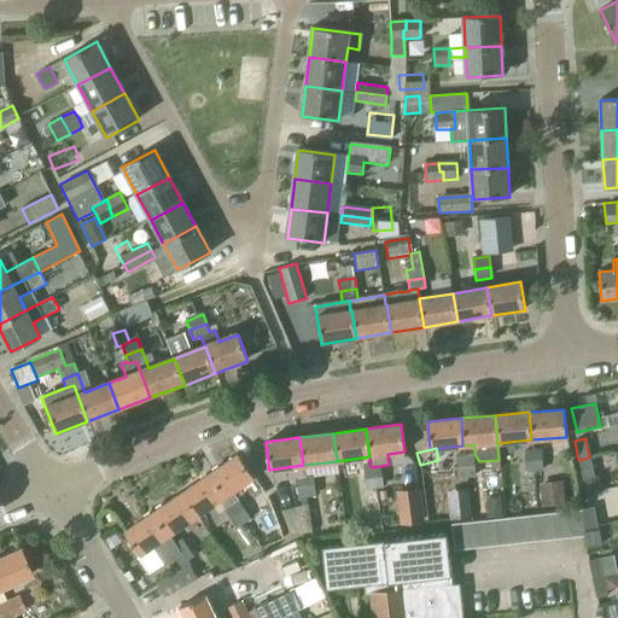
[(525,452),(526,462),(542,461),(541,450),(525,452)]
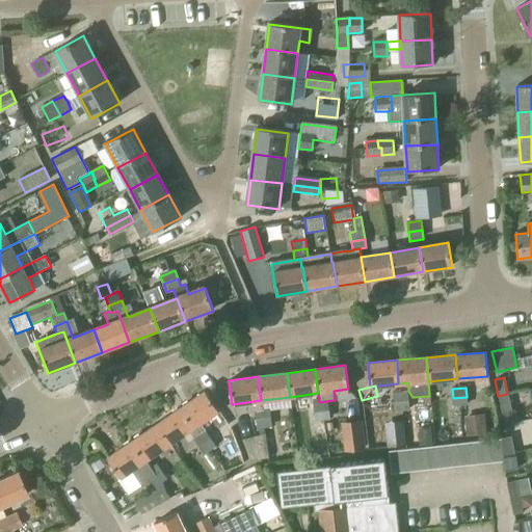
[(180,407),(194,427),(218,410),(205,391),(180,407)]
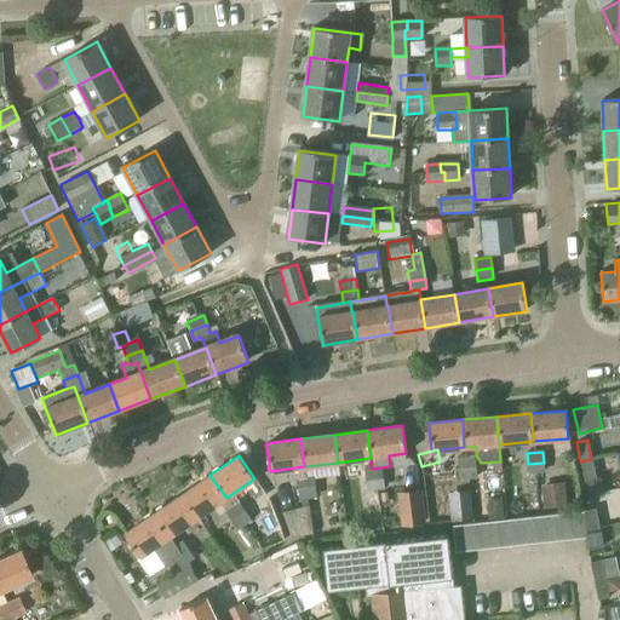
[(457,457),(458,468),(474,466),(472,455),(457,457)]
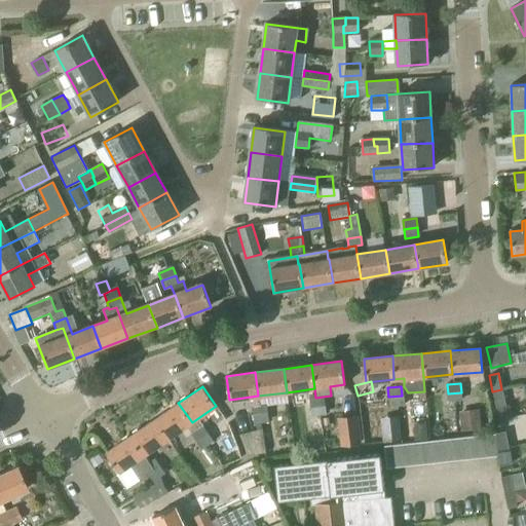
[(501,389),(492,391),(495,408),(504,406),(501,389)]
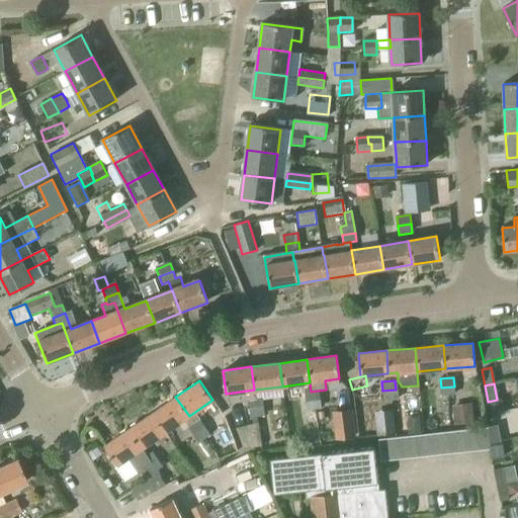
[(454,386),(441,387),(441,397),(454,396),(454,386)]
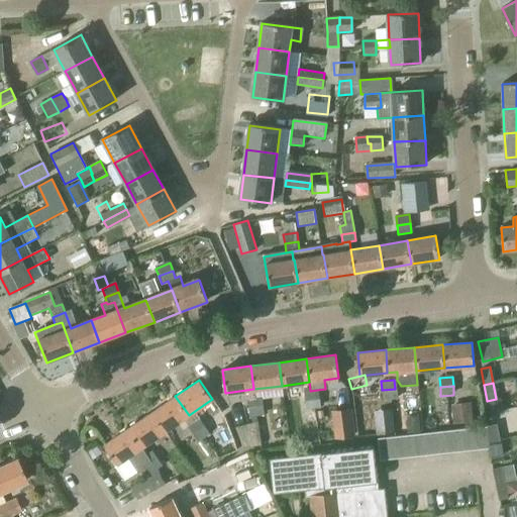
[(253,389),(239,391),(240,400),(247,399),(249,417),(257,416),(257,415),(250,415),(249,407),(263,405),(262,397),(254,397),(253,389)]
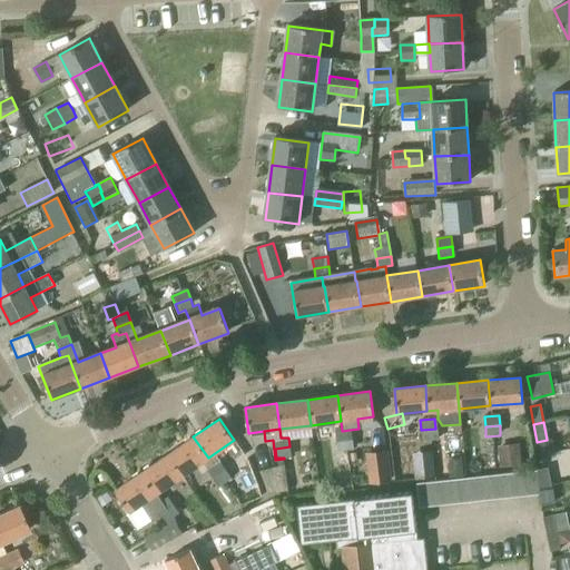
[(435,429),(421,430),(422,440),(436,438),(435,429)]
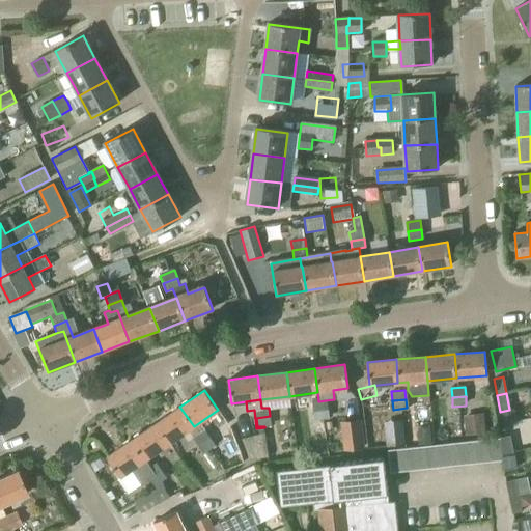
[(326,400),(318,401),(312,402),(313,411),(327,409),(326,400)]
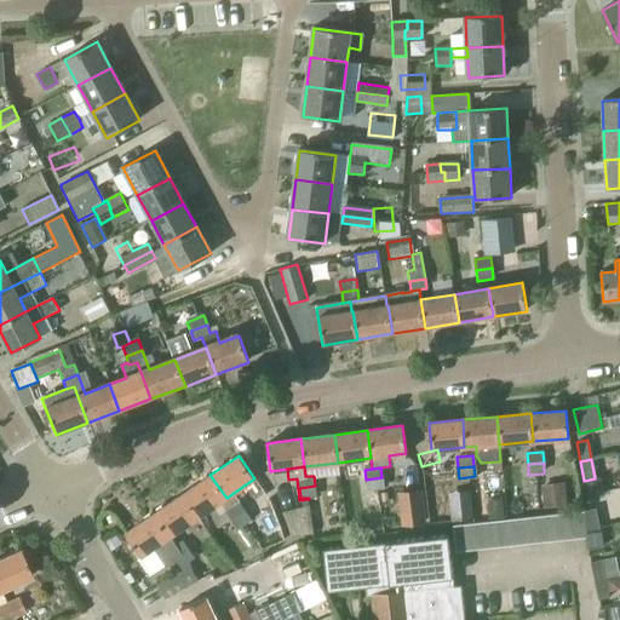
[(210,475),(182,494),(197,517),(227,498),(210,475)]
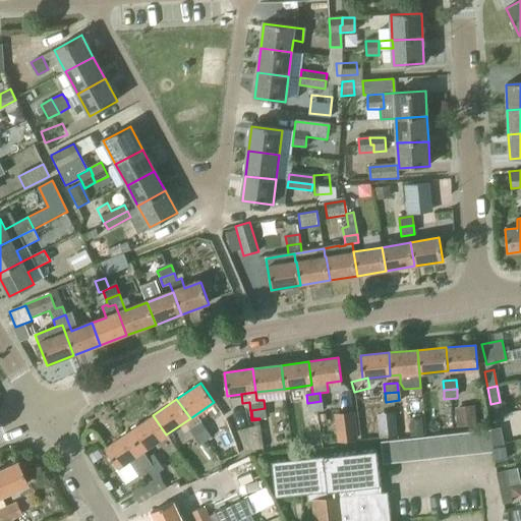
[(259,418),(259,419),(267,418),(265,399),(264,400),(265,408),(251,410),(252,418),(259,418)]
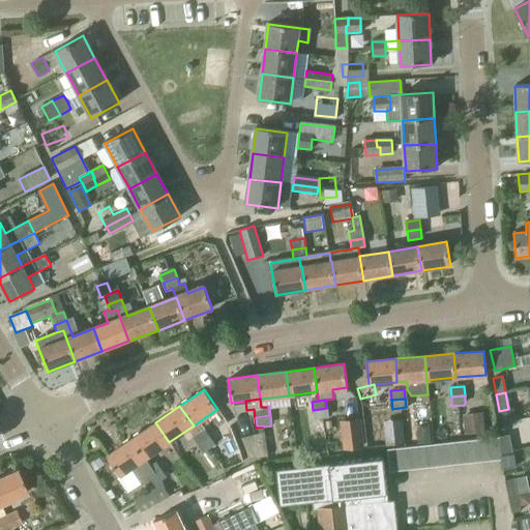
[(326,408),(313,410),(314,418),(327,417),(326,408)]
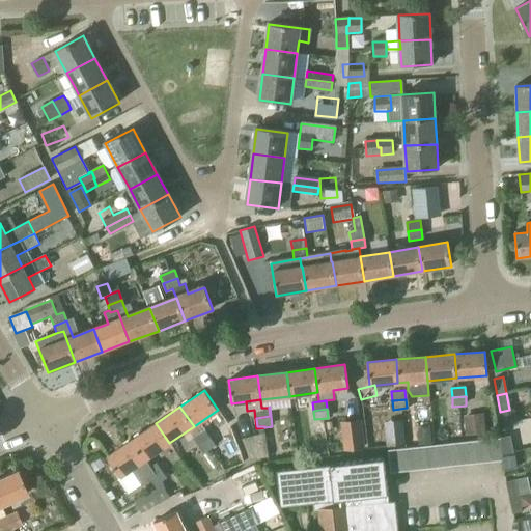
[(509,410),(500,412),(503,423),(515,421),(513,409),(509,410)]
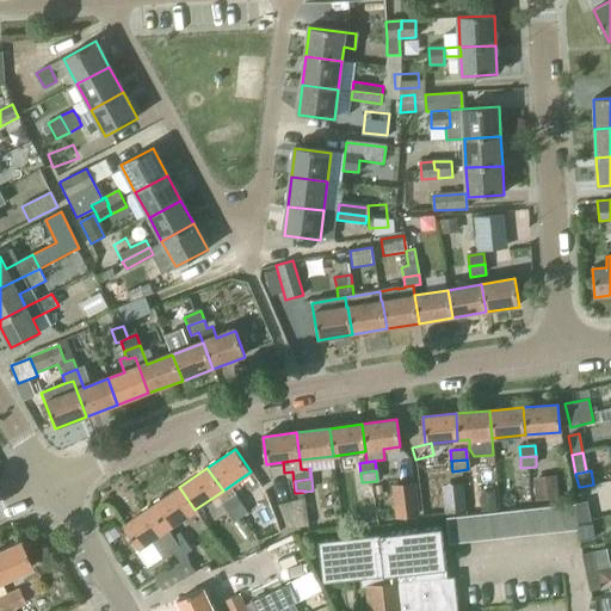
[(442,477),(444,499),(463,498),(461,475),(442,477)]
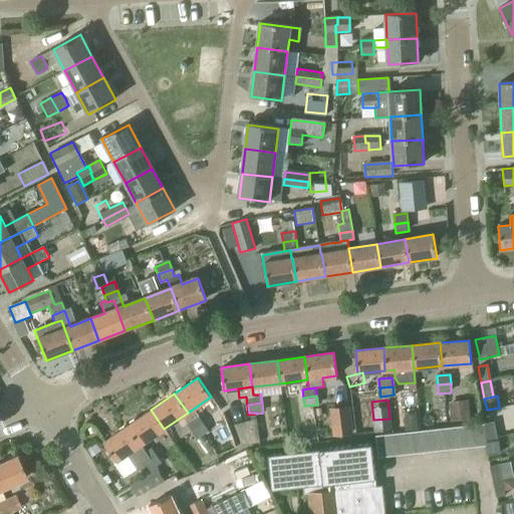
[(450,405),(452,423),(469,421),(467,403),(450,405)]
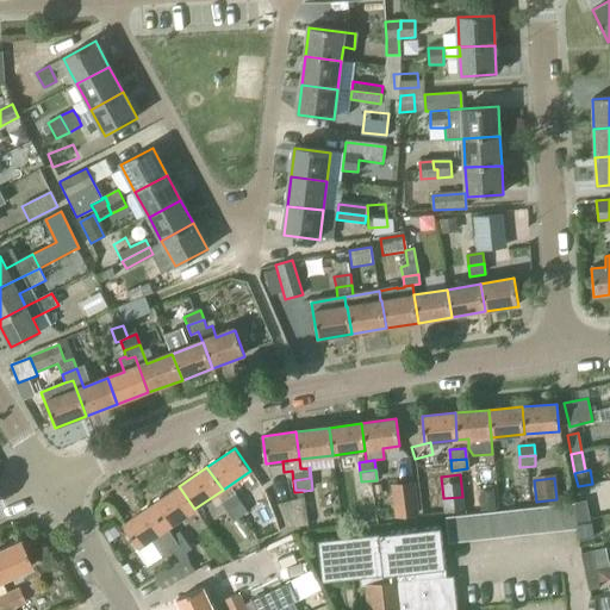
[(392,486),(397,523),(417,521),(414,484),(392,486)]
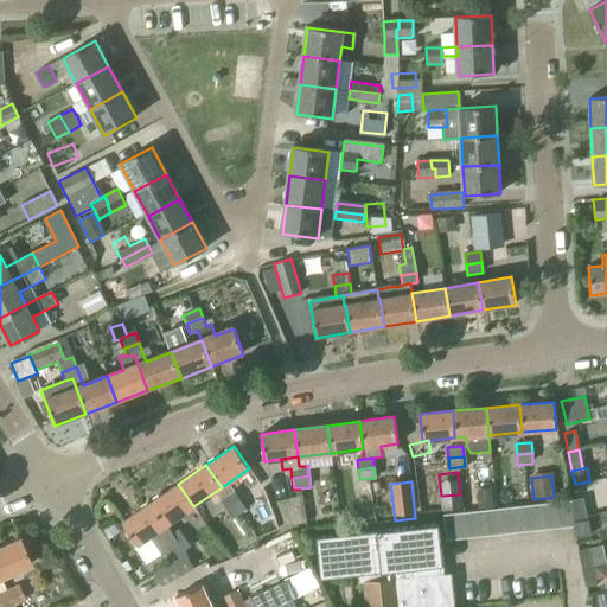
[(151,503),(166,525),(193,506),(178,484),(151,503)]
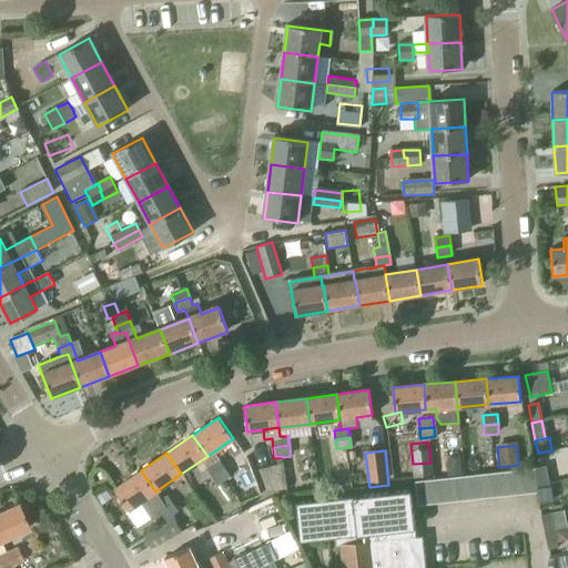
[(445,459),(447,477),(462,476),(460,458),(445,459)]
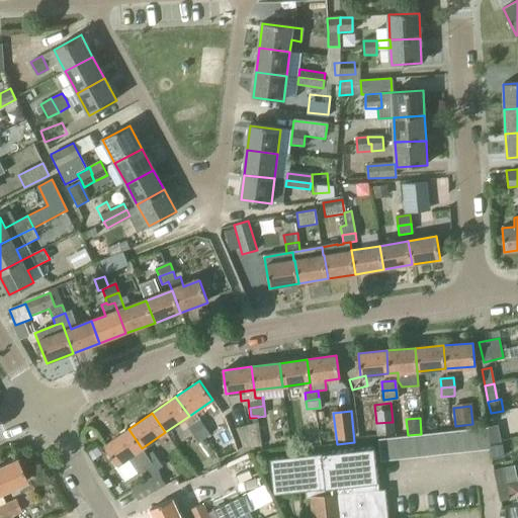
[(188,429),(193,436),(204,428),(199,421),(188,429)]
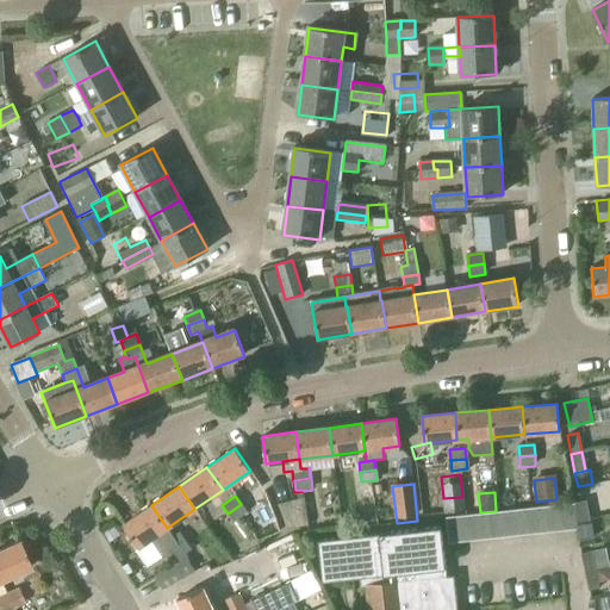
[(278,504),(287,528),(307,526),(304,497),(278,504)]
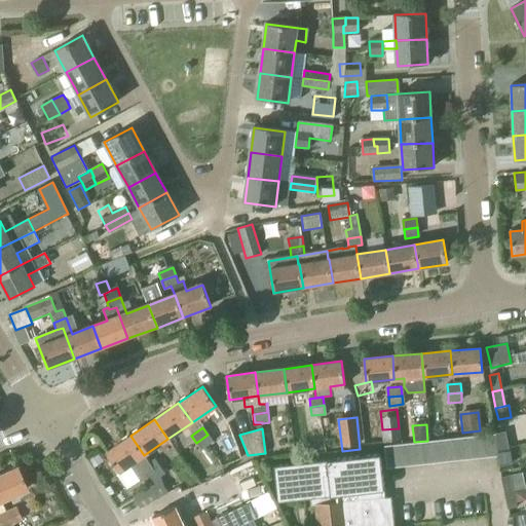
[(494,434),(495,434),(498,450),(508,448),(503,431),(494,434)]
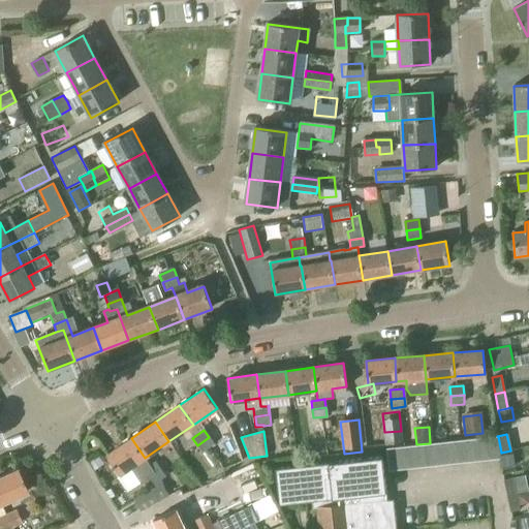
[(501,453),(498,436),(485,438),(488,460),(502,458),(501,453)]
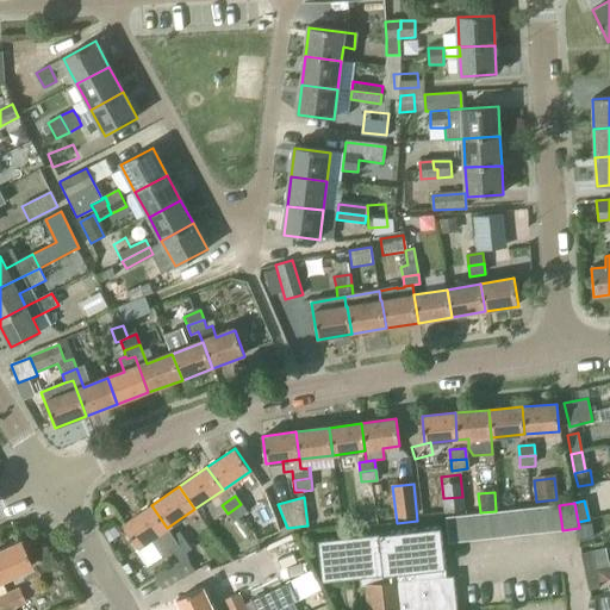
[(241,504),(228,514),(234,522),(246,514),(241,504)]
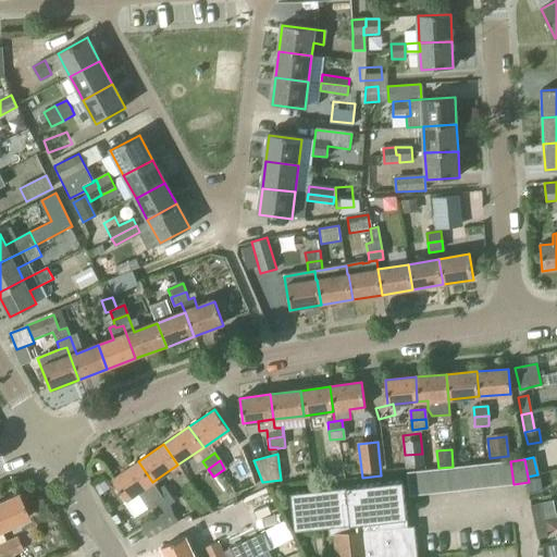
[(158,489),(152,482),(138,461),(112,479),(126,500),(138,492),(149,507),(156,502),(163,497),(158,489)]
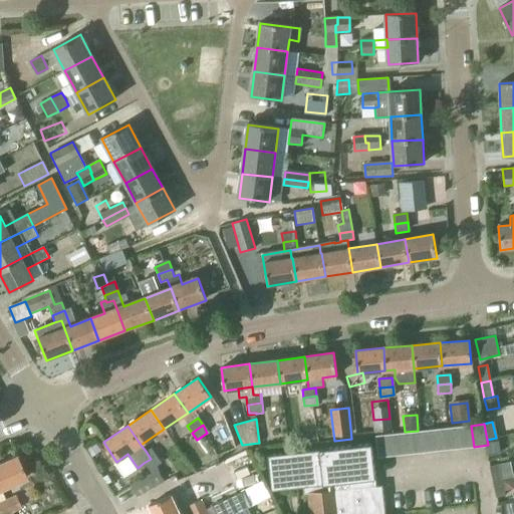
[(460,427),(462,448),(474,447),(471,426),(460,427)]
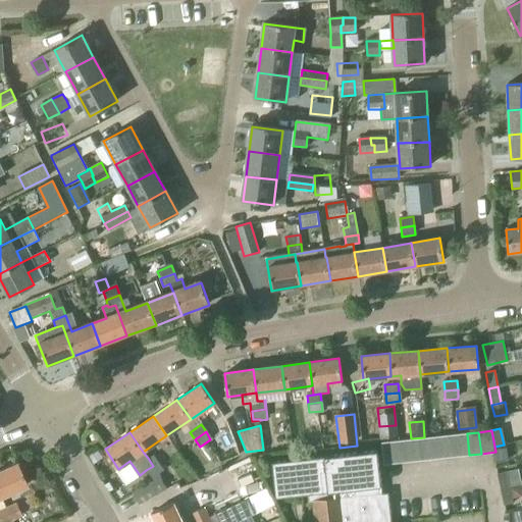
[(469,455),(467,433),(455,435),(457,456),(469,455)]
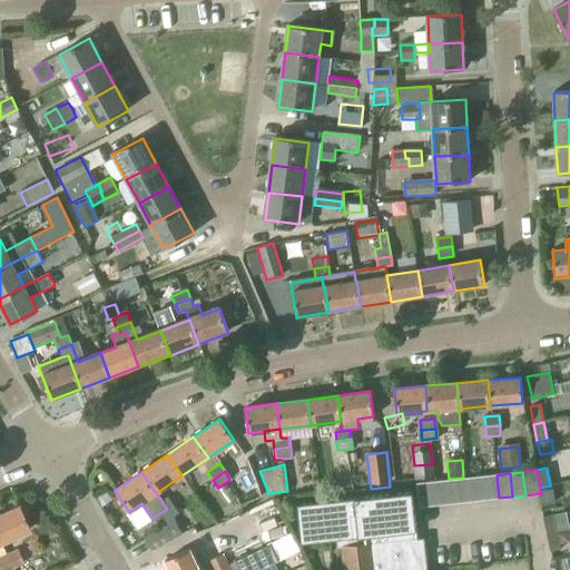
[(483,477),(487,500),(499,498),(497,475),(483,477)]
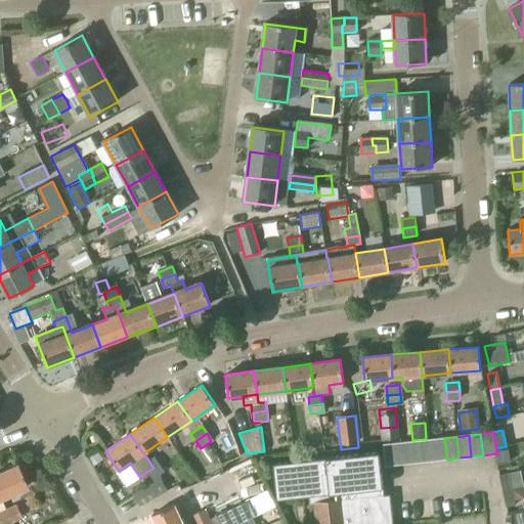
[(432,439),(434,461),(447,460),(444,438),(432,439)]
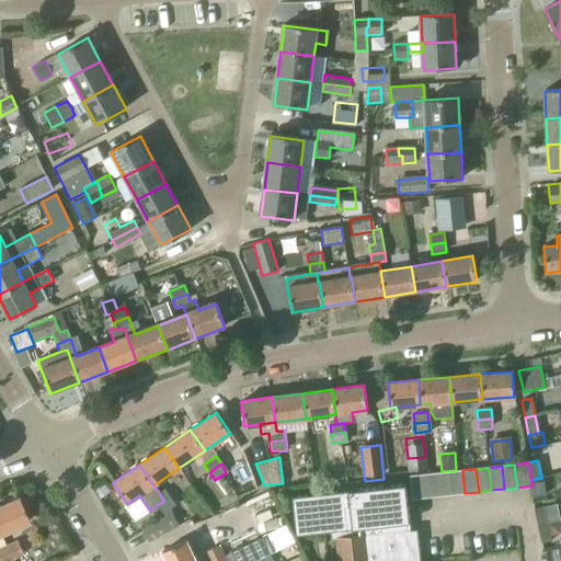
[(449,472),(451,494),(465,493),(462,470),(449,472)]
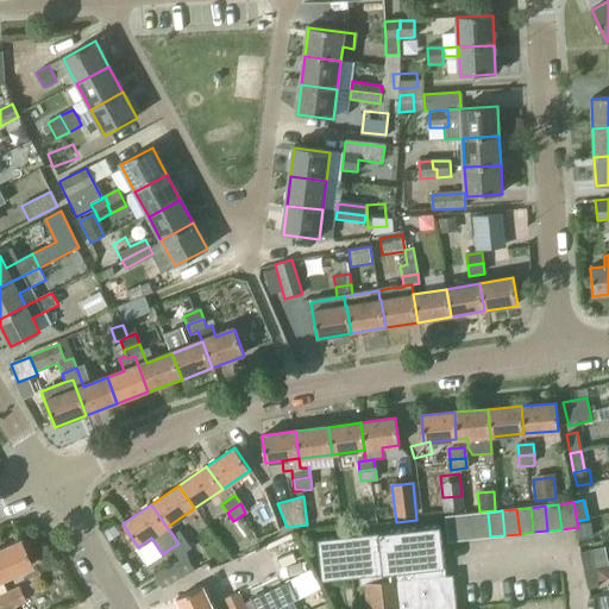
[(473,514),(477,539),(490,537),(488,513),(473,514)]
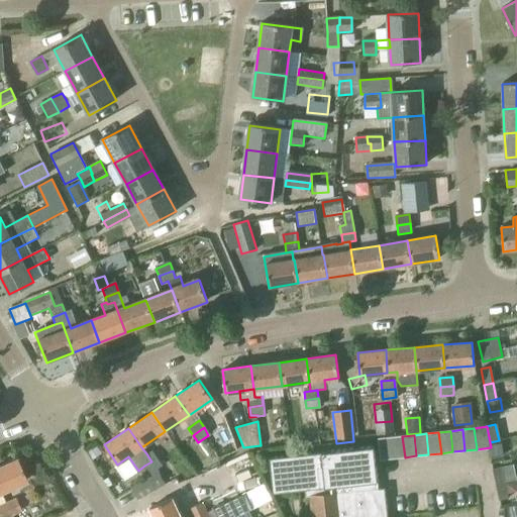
[(390,437),(392,458),(405,457),(402,436),(390,437)]
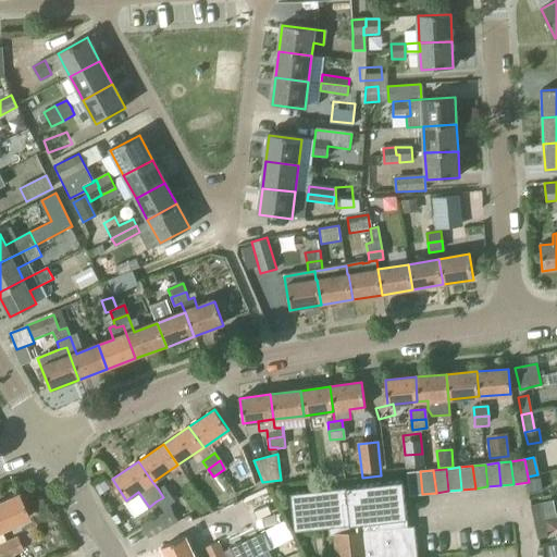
[(422,494),(420,471),(407,472),(409,495),(410,495),(422,494)]
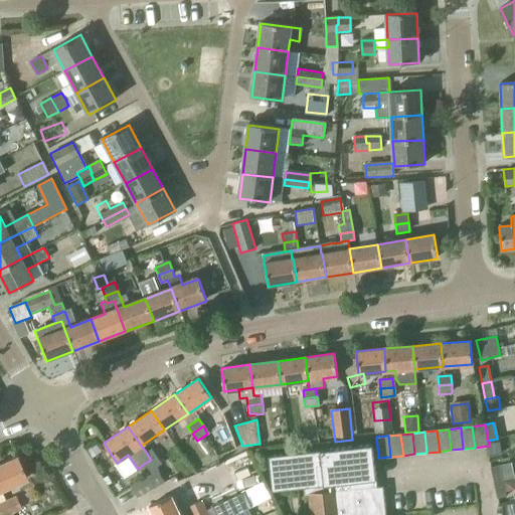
[(488,441),(489,446),(491,456),(500,454),(497,439),(488,441)]
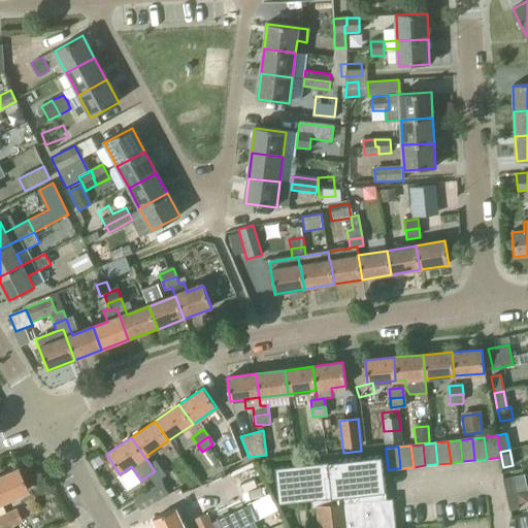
[(288,508),(317,505),(319,527),(395,527),(392,497),(387,498),(382,459),(284,468),(288,508)]
